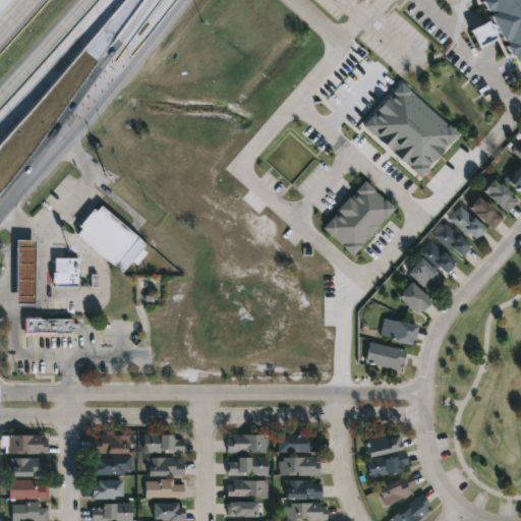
[(488,19),(478,0),(520,0),(520,65),(514,69),(498,38),(477,48),(468,30),(488,19)]
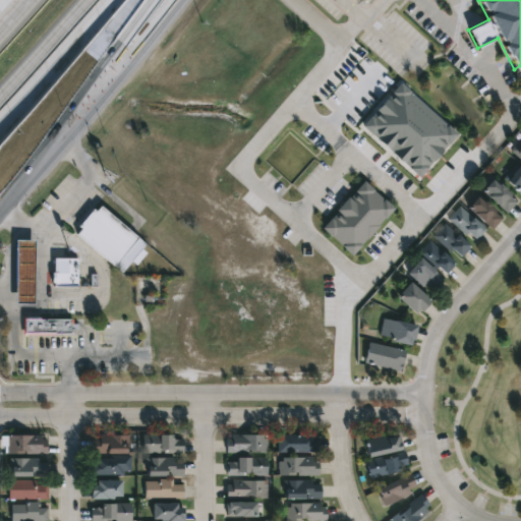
[(361,129),(421,178),(458,132),(399,83),(361,129)]
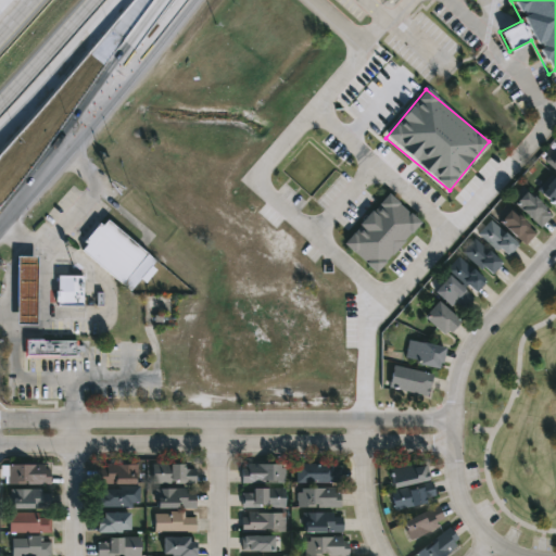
[(555,153),(554,151),(545,161),(555,171),(555,153)]
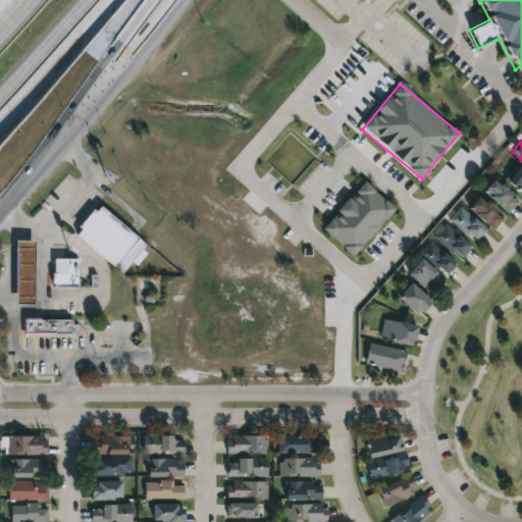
[(521,166),(521,191),(509,180),(521,166)]
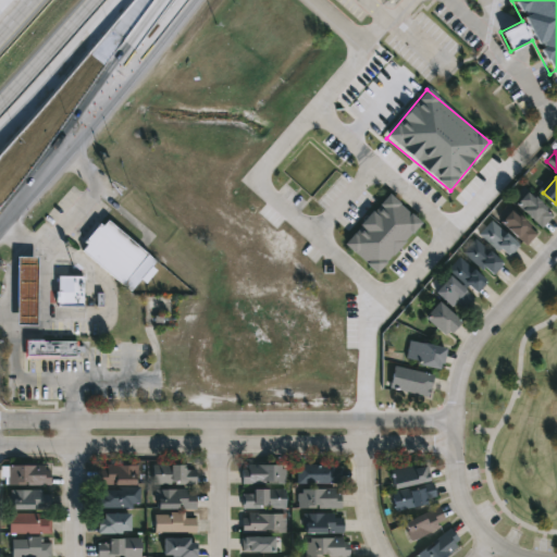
[(553,214),(540,227),(515,201),(528,189),(553,214)]
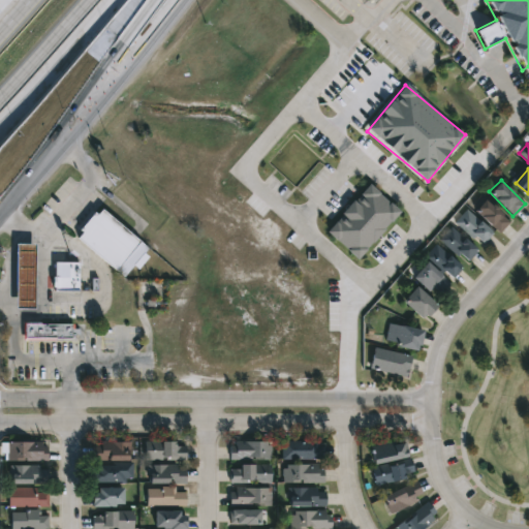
[(358,260),(401,213),(370,184),(327,231),(358,260)]
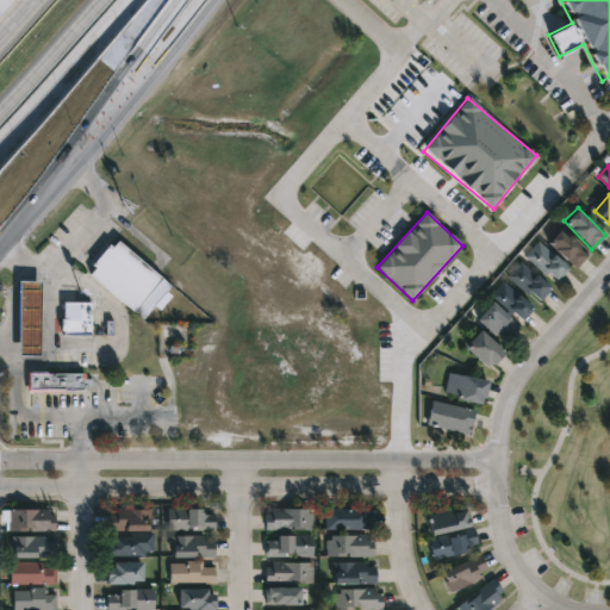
[(587,255),(576,268),(546,237),(558,225),(587,255)]
